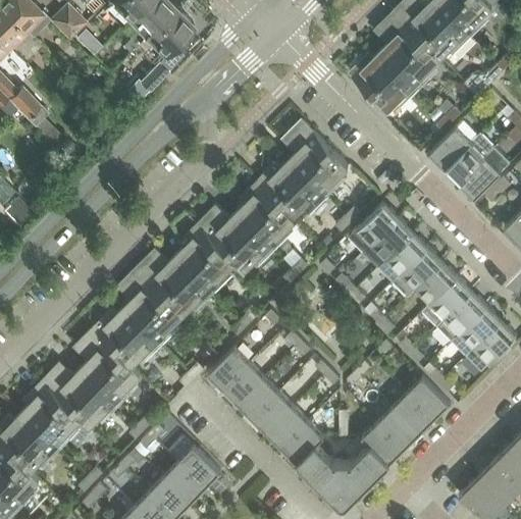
[(0,4),(33,38),(50,20),(29,0),(0,0),(0,4)]
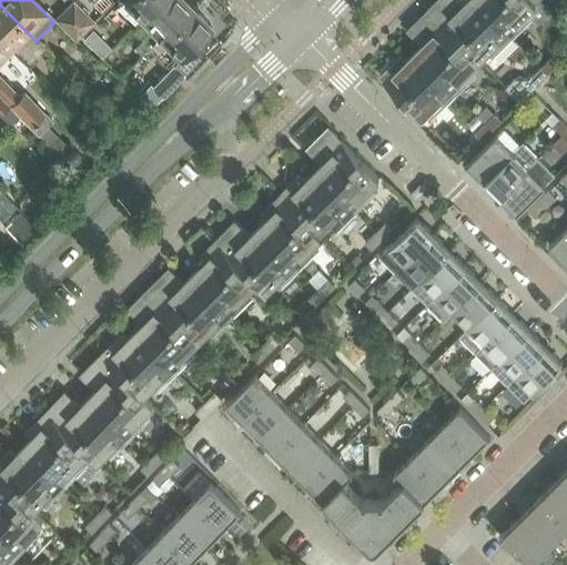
[(142,21),(162,0),(124,0),(121,3),(130,11),(131,10),(142,21)]
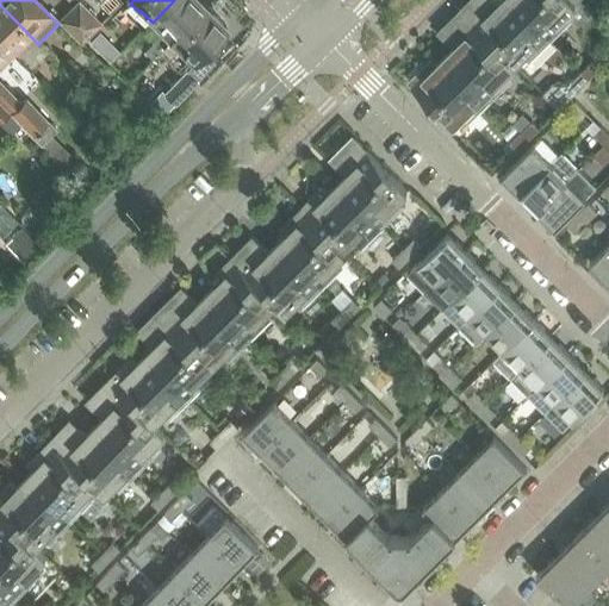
[(169,43),(204,8),(196,0),(174,0),(153,23),(163,33),(162,36),(169,43)]
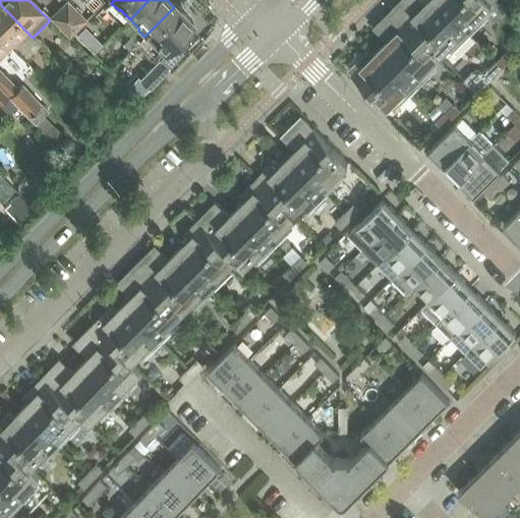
[(469,36),(432,0),(428,0),(423,5),(417,0),(402,0),(392,11),(439,57),(446,50),(451,54),(469,36)]
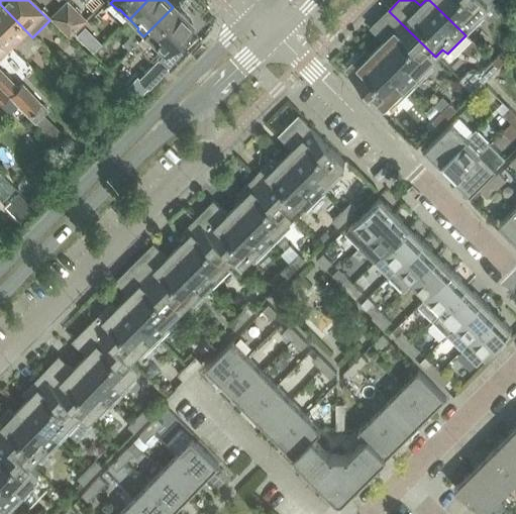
[(429,0),(466,35),(483,18),(490,24),(502,12),(492,1),(492,0),(429,0)]
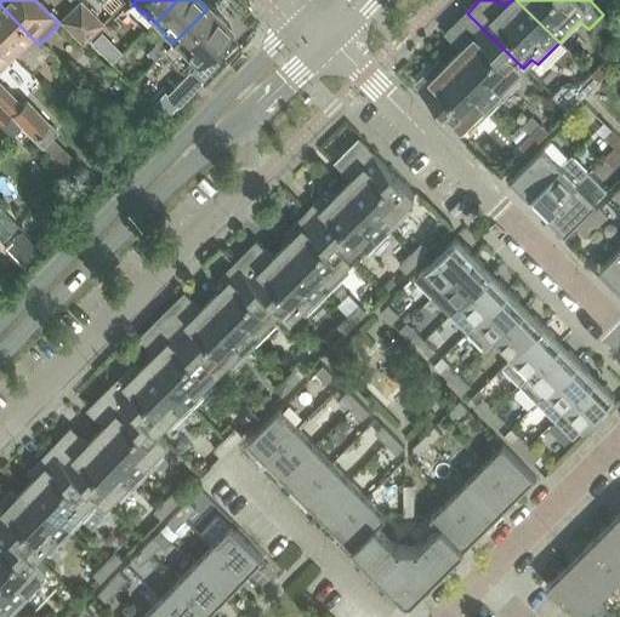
[(38,45),(39,45),(0,5),(0,47),(6,55),(27,34),(38,45)]
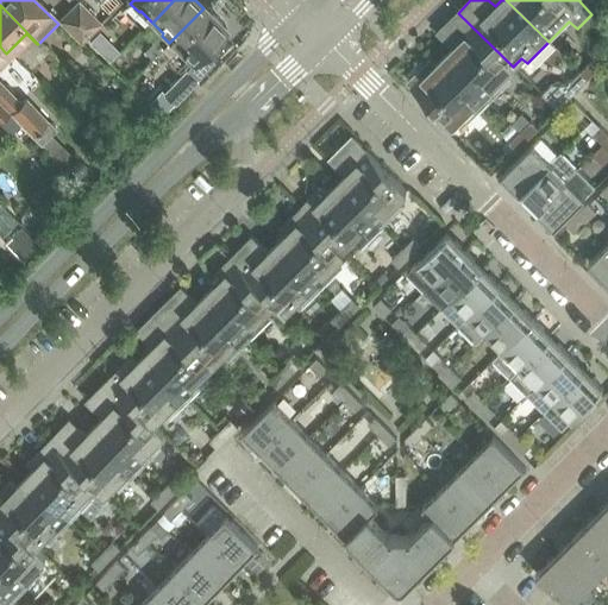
[(68,14),(89,36),(99,26),(77,5),(68,14)]
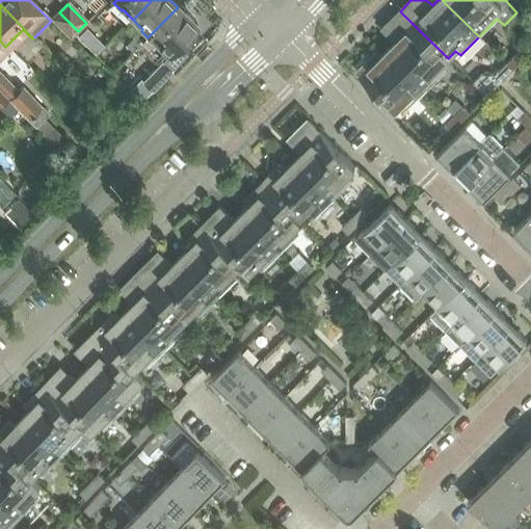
[(178,7),(148,37),(155,45),(157,44),(167,54),(176,46),(178,48),(192,33),(190,32),(196,26),(178,7)]
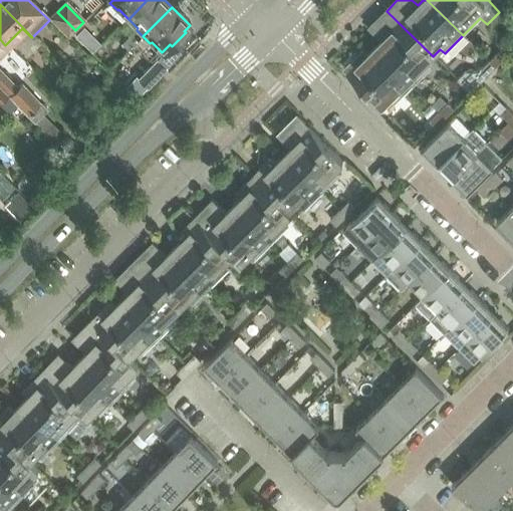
[(425,64),(433,56),(387,11),(368,28),(381,41),(373,49),(411,86),(429,68),(425,64)]
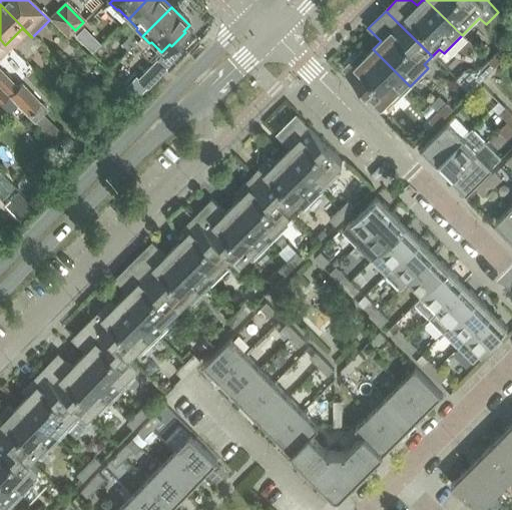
[(67,39),(75,30),(57,12),(49,20),(67,39)]
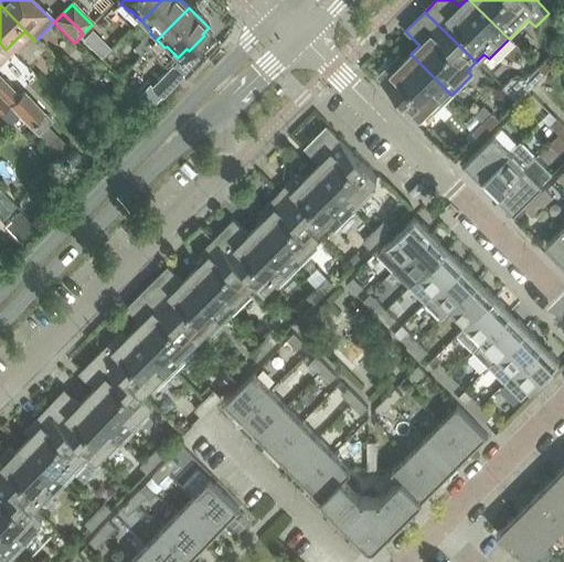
[(142,41),(132,51),(139,57),(149,48),(142,41)]
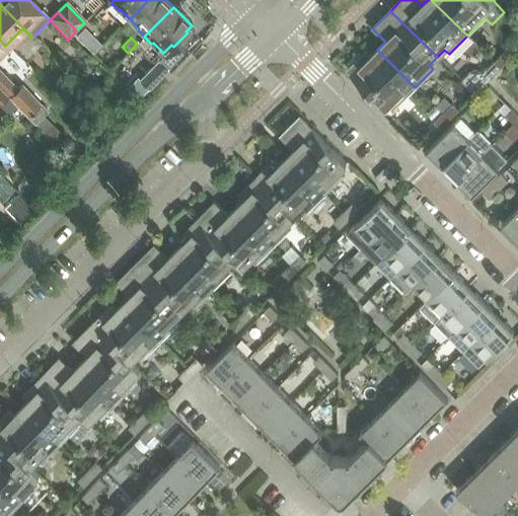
[(100,47),(94,41),(86,49),(91,55),(100,47)]
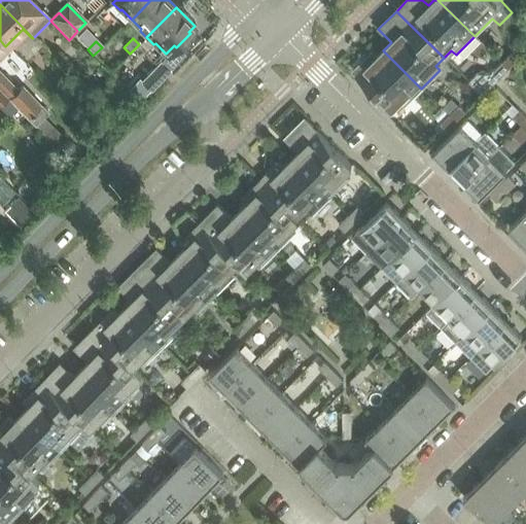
[(176,48),(160,66),(168,74),(185,58),(176,48)]
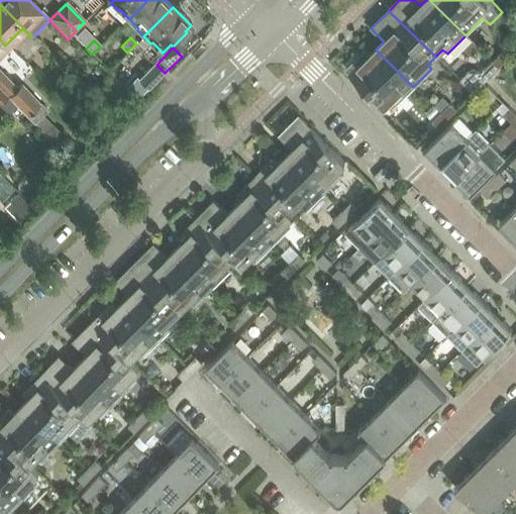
[(396,105),(413,87),(376,49),(368,57),(364,53),(345,71),(383,109),(391,101),(396,105)]
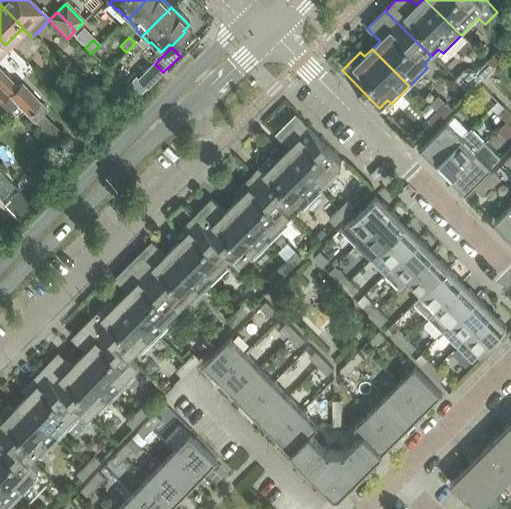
[(487,62),(493,68),(502,59),(496,53),(487,62)]
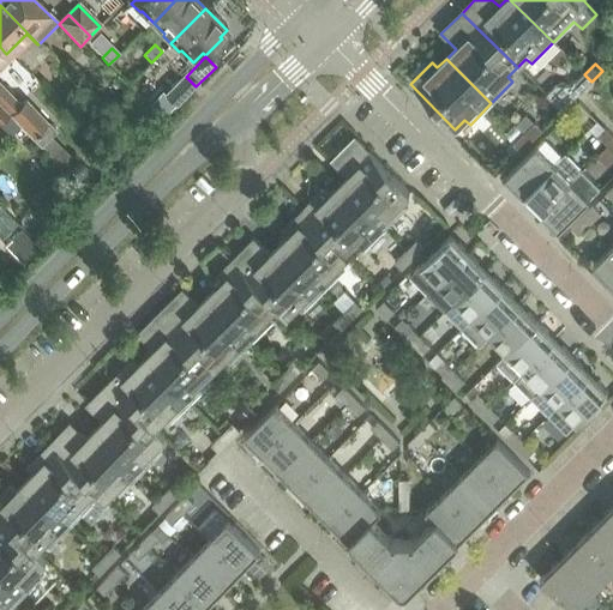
[(562,113),(592,82),(584,74),(571,88),(556,88),(546,97),(562,113)]
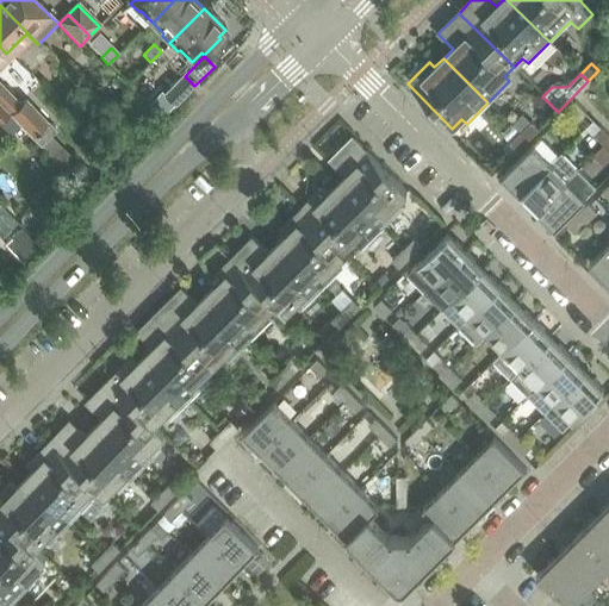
[(174,106),(194,86),(185,76),(165,97),(174,106)]
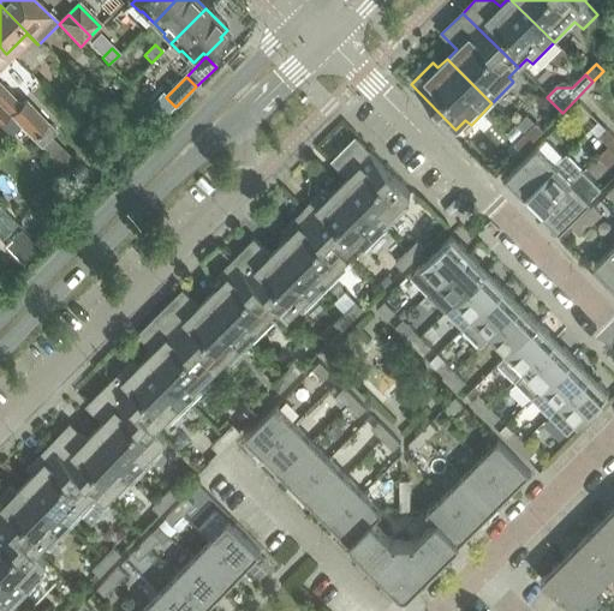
[(78,165),(51,138),(54,135),(25,103),(21,108),(0,88),(0,107),(7,115),(40,149),(40,148),(67,175),(78,165)]
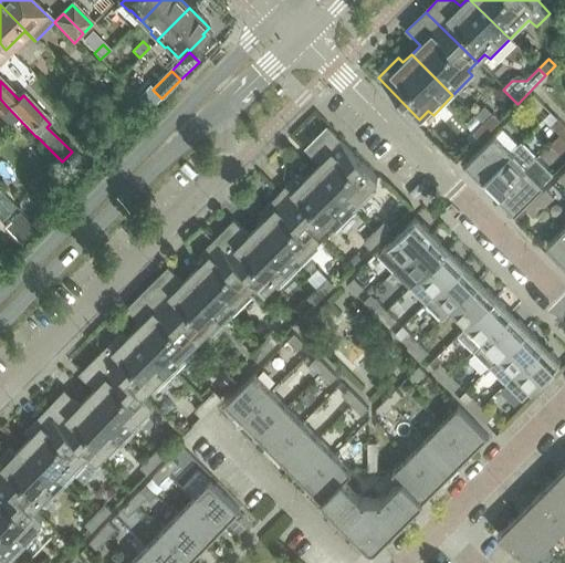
[(536,114),(543,106),(533,96),(526,104),(536,114)]
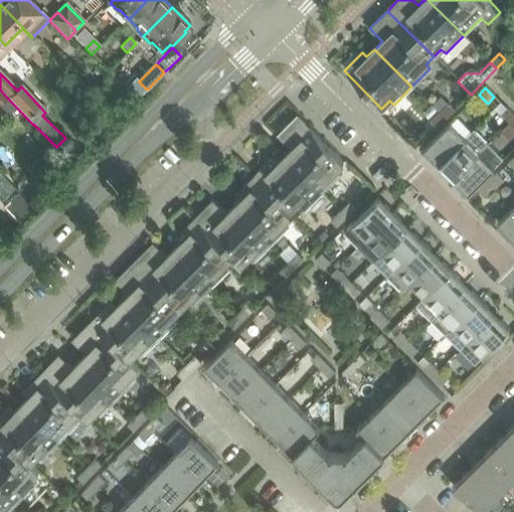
[(439,114),(445,120),(454,111),(448,105),(439,114)]
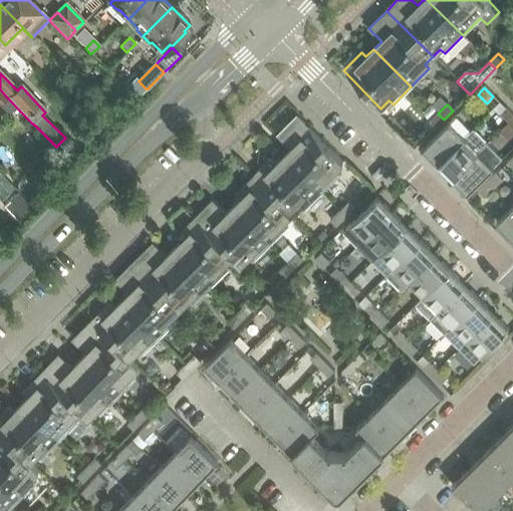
[(508,123),(512,117),(512,116),(505,108),(499,114),(508,123)]
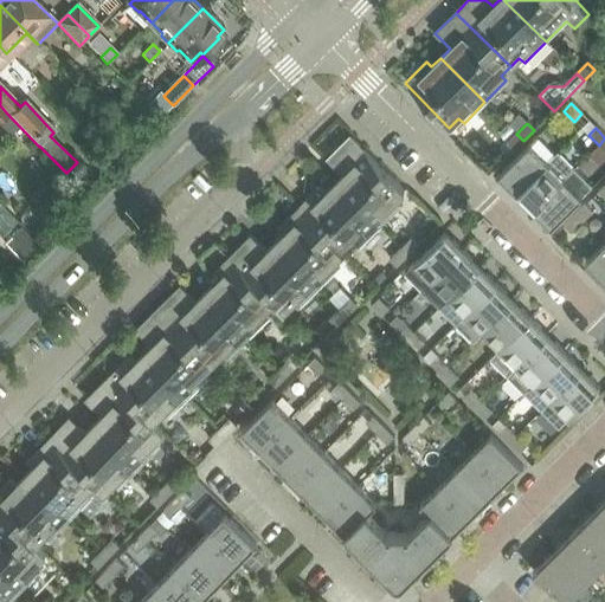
[(513,151),(523,141),(516,134),(506,144),(513,151)]
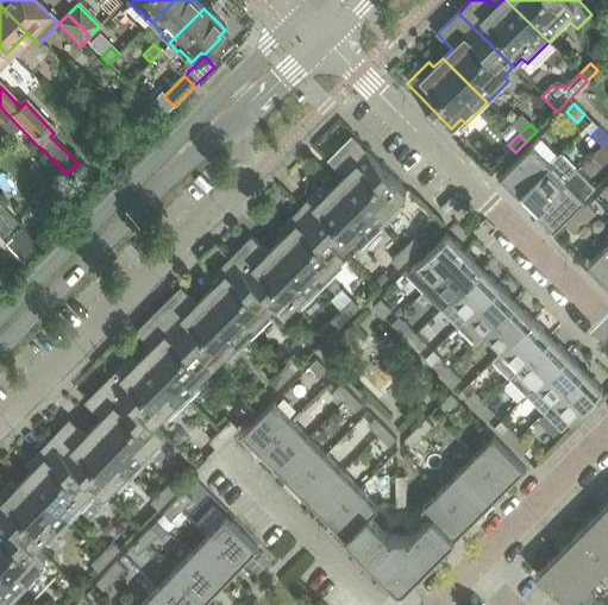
[(336,186),(380,229),(401,208),(396,203),(406,194),(351,139),(330,161),(345,176),(336,186)]
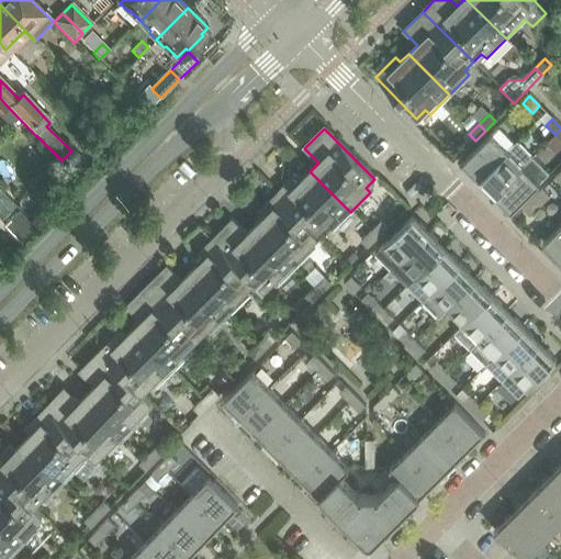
[(546,145),(554,155),(560,148),(560,129),(556,135),(546,145)]
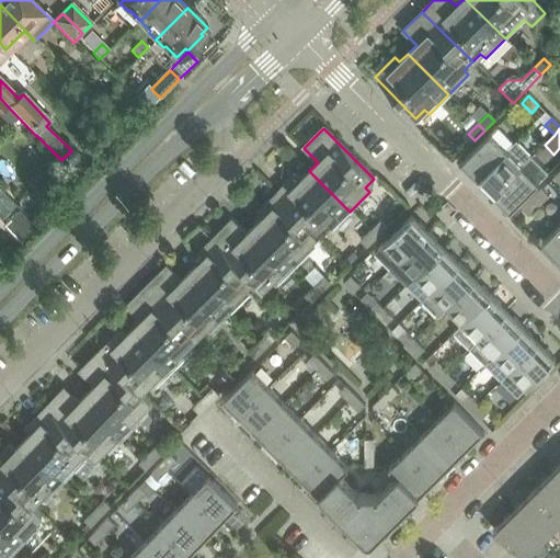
[(478,180),(506,151),(490,135),(460,163),(478,180)]
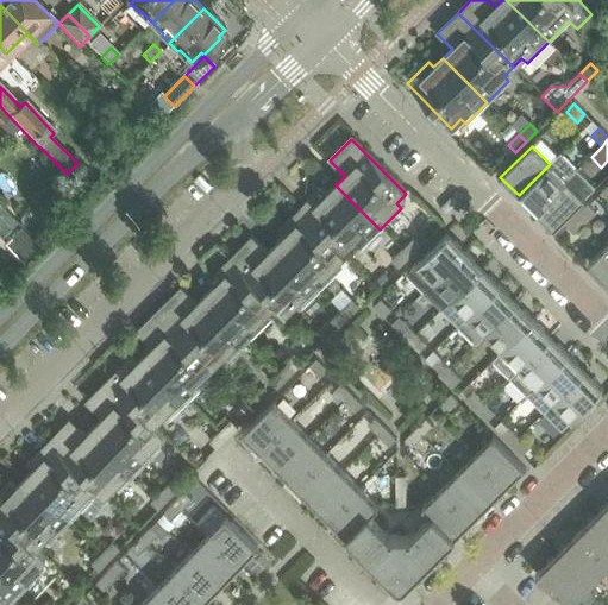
[(536,213),(577,171),(559,153),(550,164),(519,195),(536,213)]
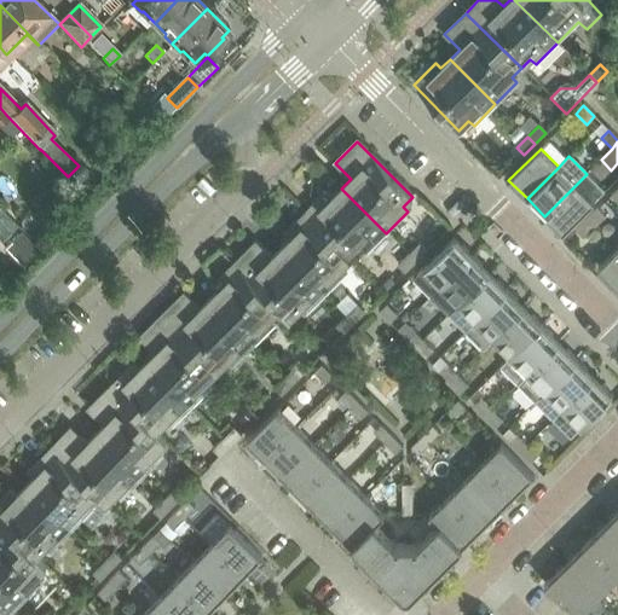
[(562,235),(605,192),(587,174),(544,216),(562,235)]
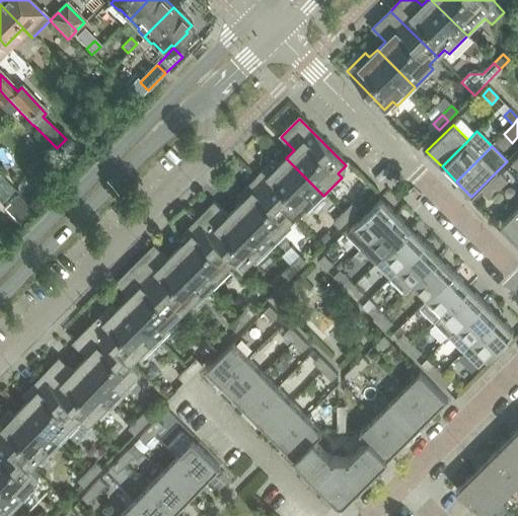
[(305,213),(323,196),(286,158),(278,165),(274,161),(255,179),(293,217),(301,209),(305,213)]
